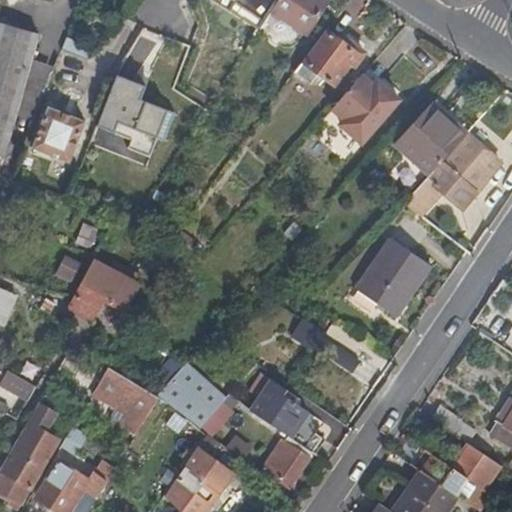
[(277,0),(215,0),(258,29),(269,12),(277,0)]
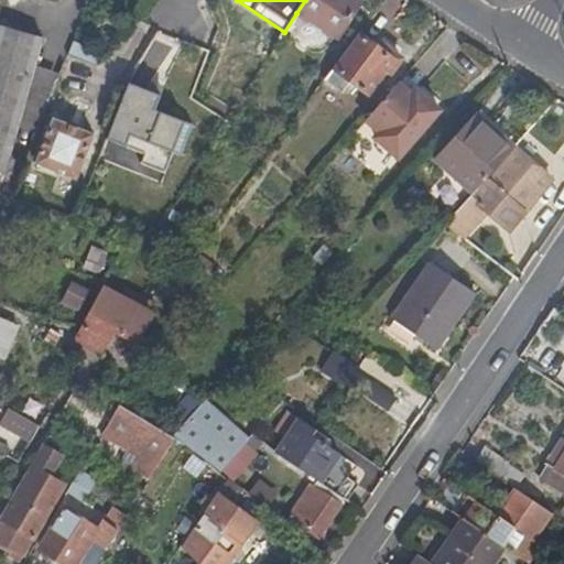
[(305,0),(296,13),(336,39),(359,3),(354,0),(305,0)]
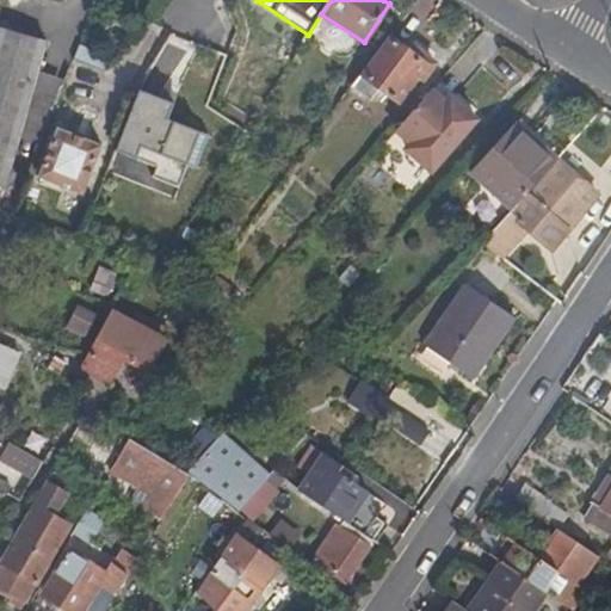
[(0,183),(5,185),(18,137),(37,68),(45,38),(0,26),(0,183)]
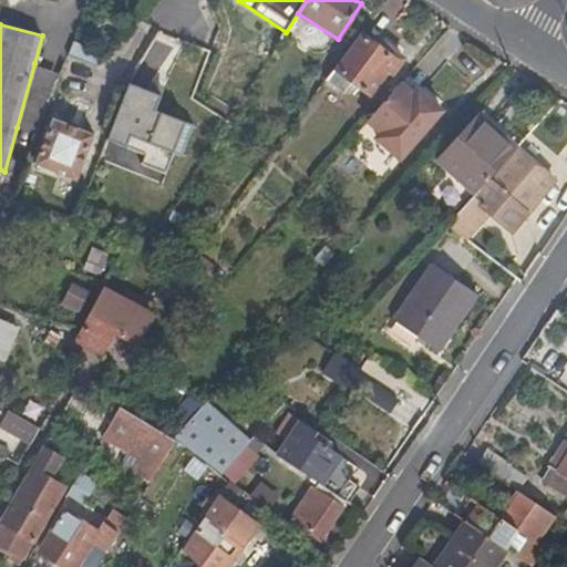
[(385,40),(380,35),(375,41),(381,47),(385,40)]
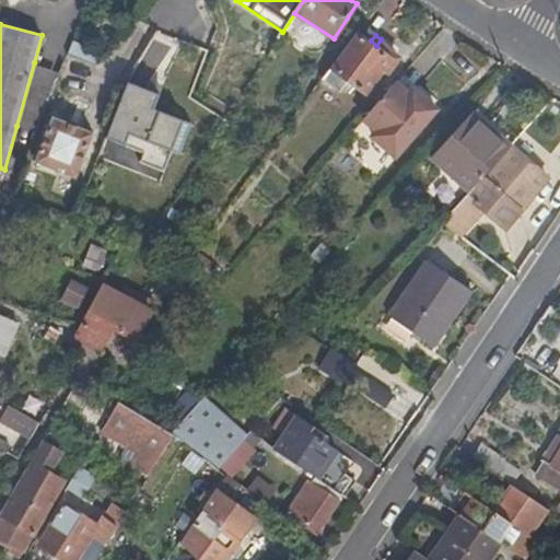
[(366,46),(354,37),(328,71),(346,84),(361,97),(381,73),(385,77),(396,62),(376,46),(371,41),(366,46)]
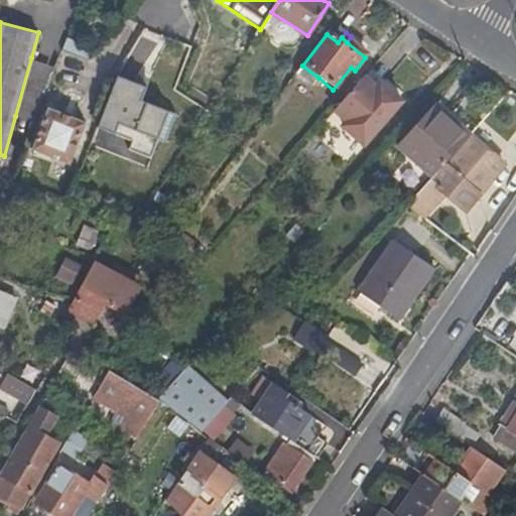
[(54,69),(31,57),(15,116),(34,122),(54,69)]
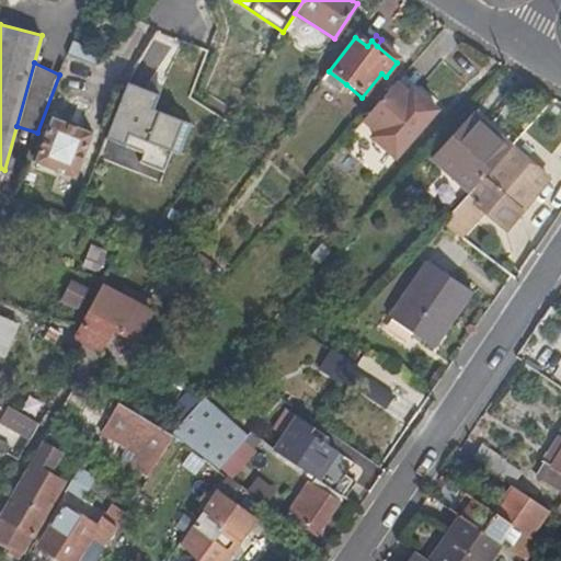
[(346,84),(329,71),(320,83),(338,96),(346,84)]
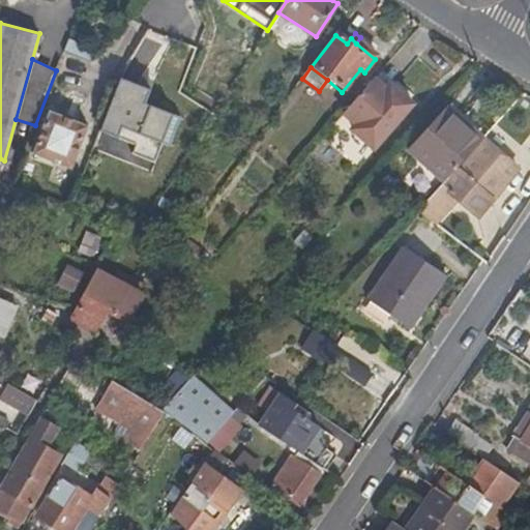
[(393,83),(380,71),(375,77),(389,88),(393,83)]
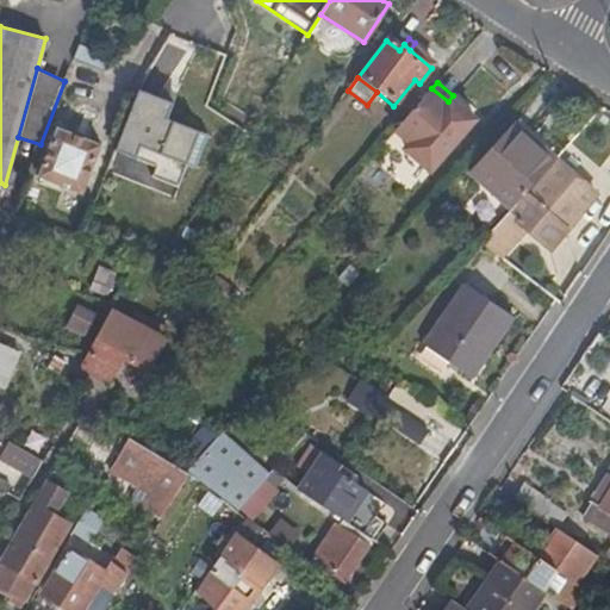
[(397,128),(422,148),(416,154),(447,180),(493,129),(453,95),(448,101),(431,88),(397,128)]
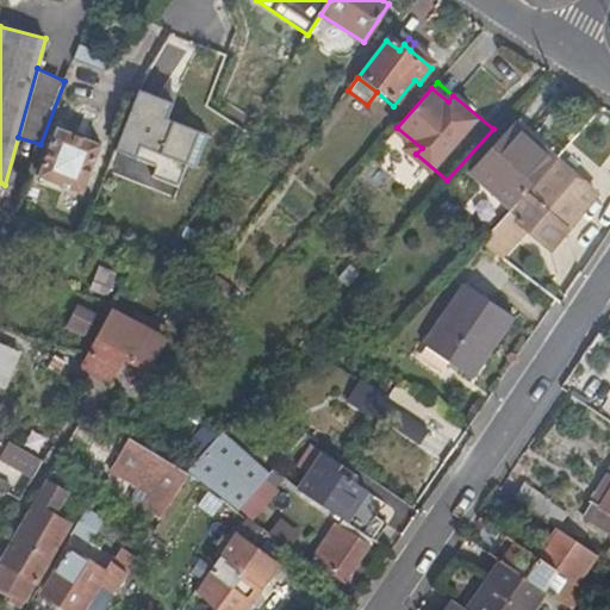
[(175,103),(141,89),(116,151),(156,167),(153,176),(179,186),(187,163),(195,167),(209,135),(168,119),(175,103)]
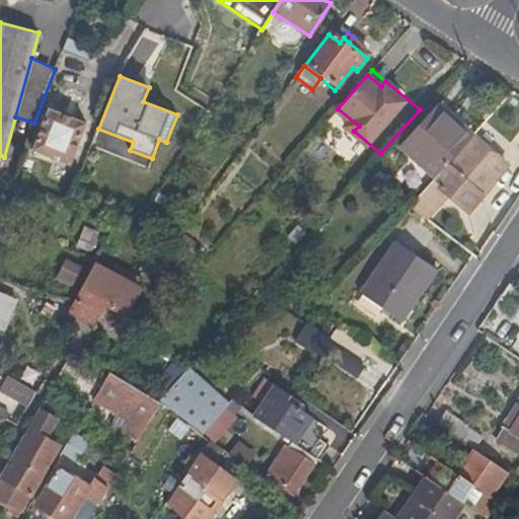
[(433,108),(446,120),(450,116),(438,103),(433,108)]
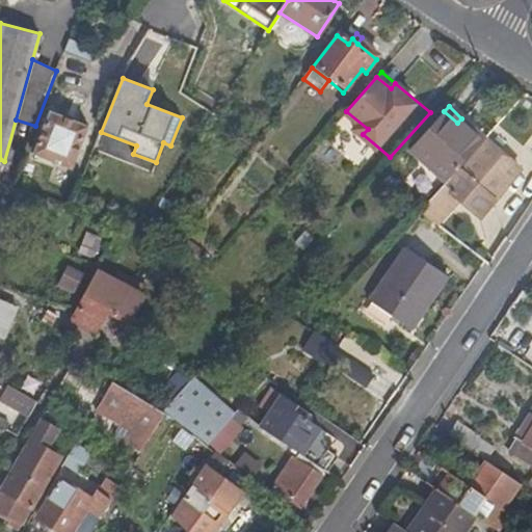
[(346,111),(342,116),(363,134),(368,129),(346,111)]
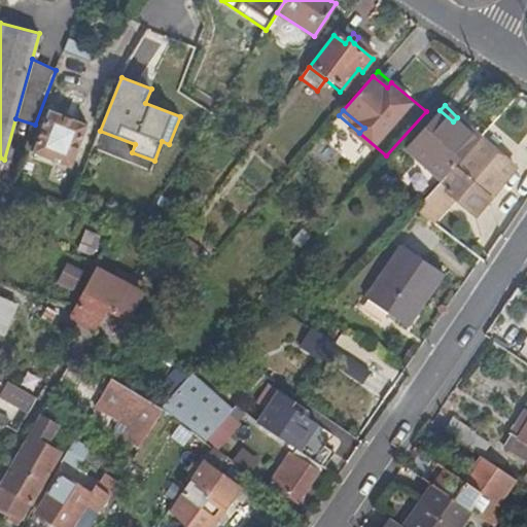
[(450,169),(475,141),(453,121),(440,110),(401,152),(435,184),(450,169)]
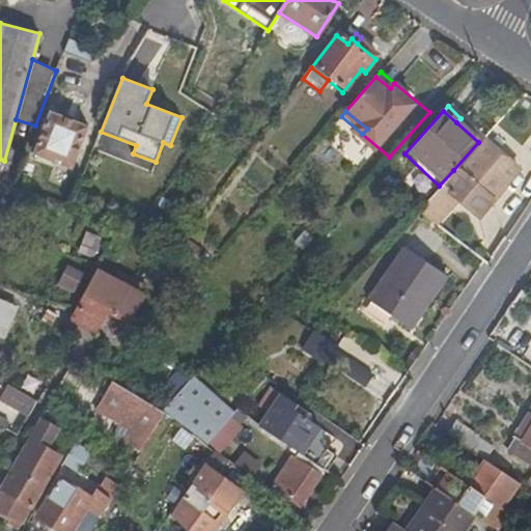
[(34,157),(73,171),(89,128),(51,113),(34,157)]
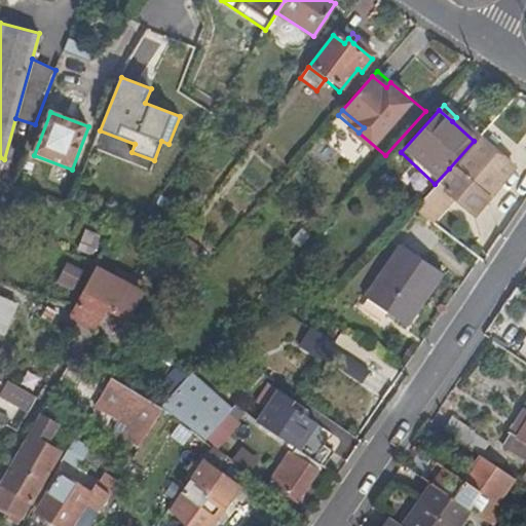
[(453,172),(449,168),(435,184),(473,216),(505,177),(513,167),(480,141),(453,172)]
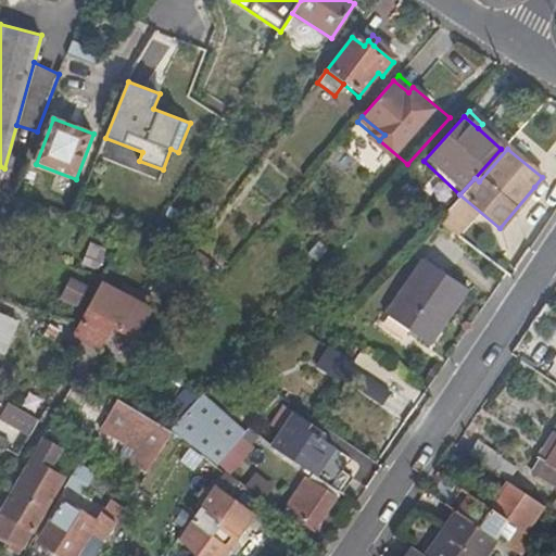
[(437,220),(452,232),(471,207),(458,197),(437,220)]
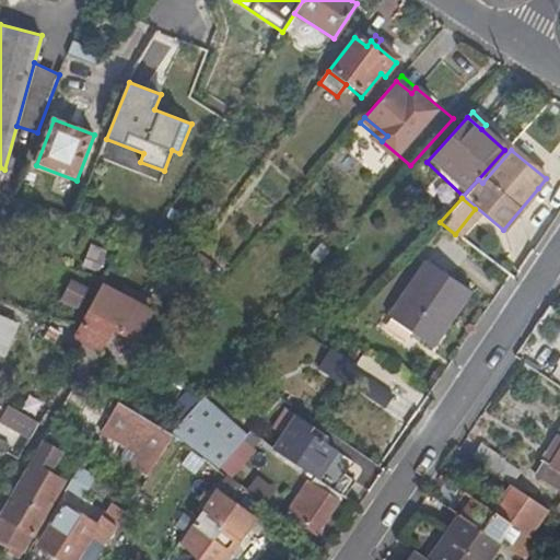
[(391,317),(436,347),(475,290),(429,260),(391,317)]
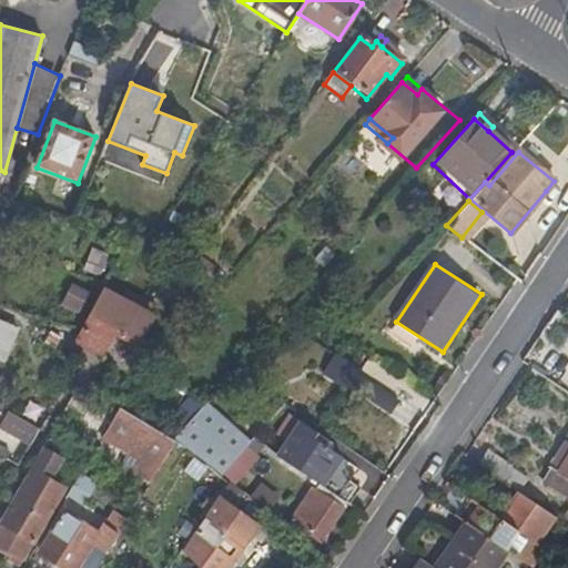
[(79,344),(102,356),(129,305),(105,293),(79,344)]
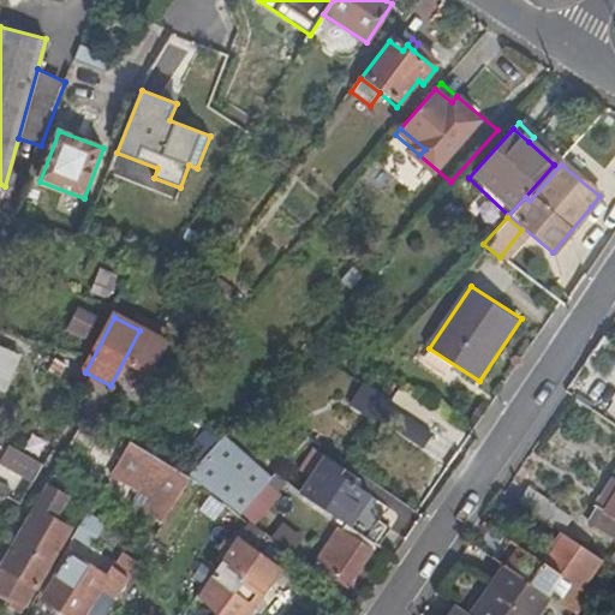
[(0,346),(0,388),(5,392),(19,354),(0,346)]
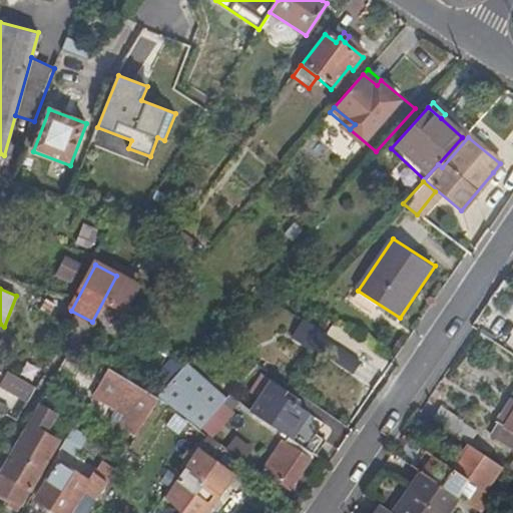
[(300,359),(301,359),(318,370),(319,371),(332,353),(313,340),(300,359)]
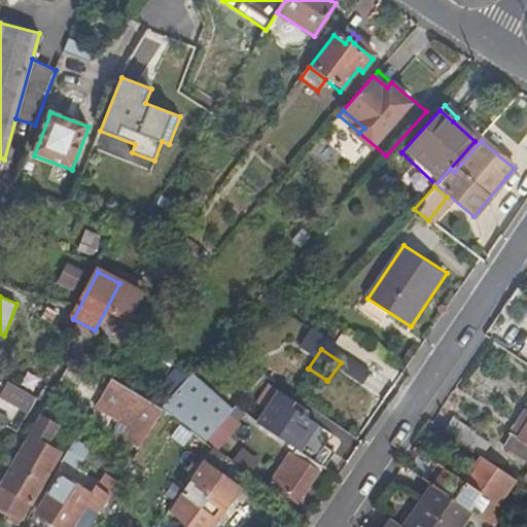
[(234,411),(192,374),(179,389),(221,425),(229,417),(234,411)]
